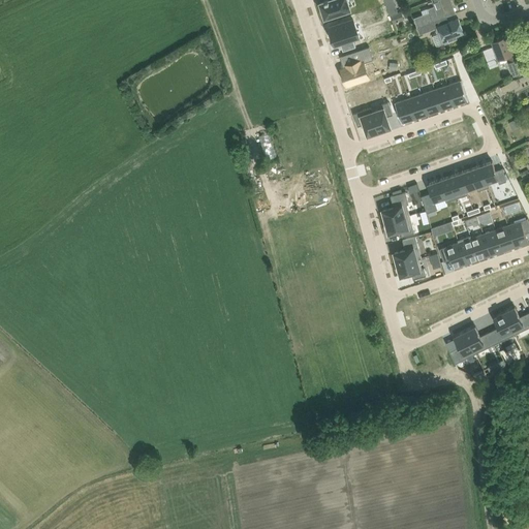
[(327,3),(324,3),(328,11),(329,10),(331,14),(355,7),(352,0),(328,0),(325,1),(327,3)]
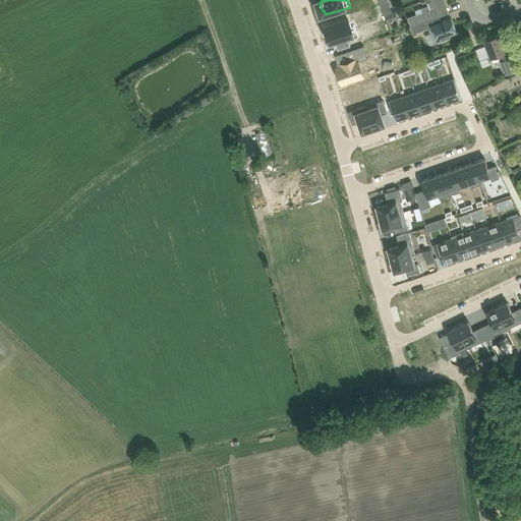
[(444,0),(426,0),(428,5),(415,10),(416,13),(408,17),(411,26),(424,21),(440,15),(438,9),(447,5),(444,0)]
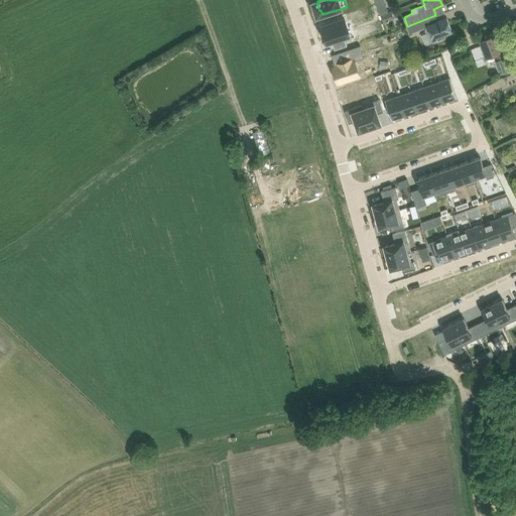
[(424,26),(427,35),(430,43),(438,40),(447,36),(446,33),(452,30),(446,17),(424,26)]
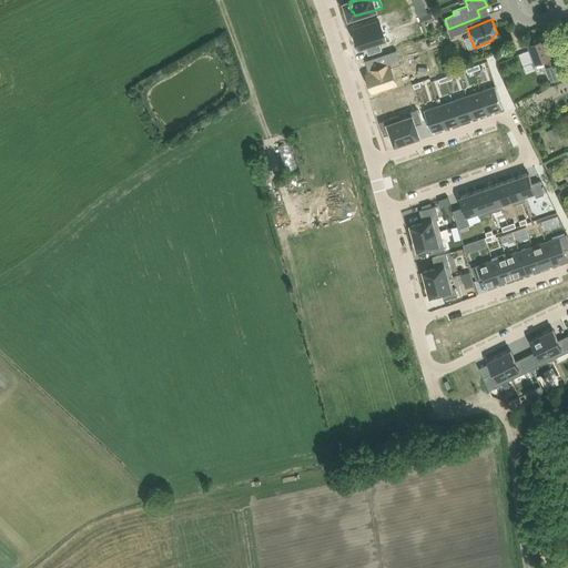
[(359,47),(365,44),(368,54),(382,49),(379,40),(385,38),(383,31),(379,20),(354,29),(357,40),(359,47)]
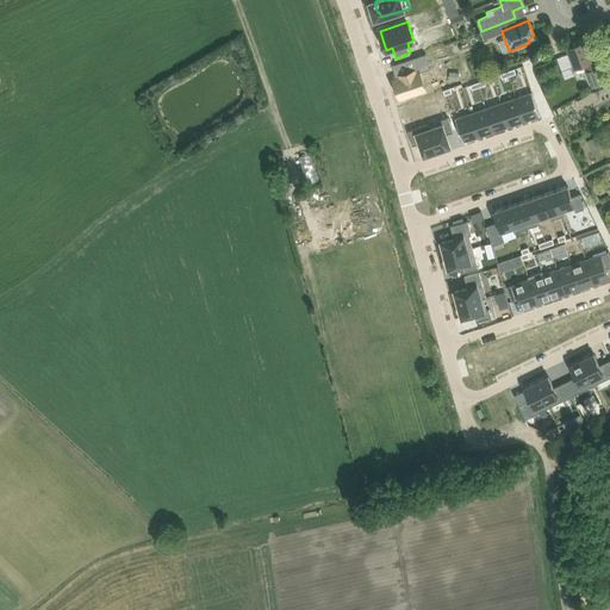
[(485,38),(489,37),(499,32),(497,25),(481,31),(485,38)]
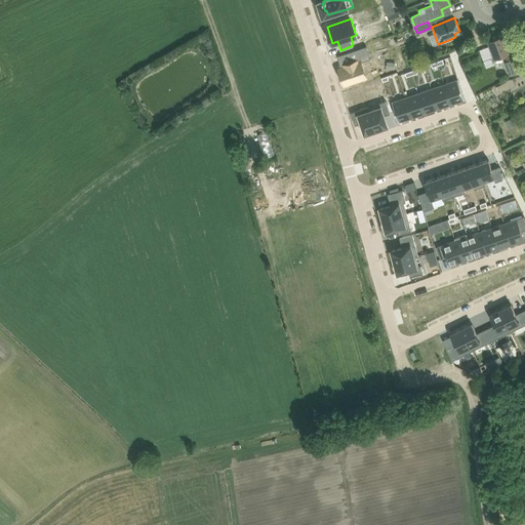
[(511,75),(523,70),(518,55),(513,43),(507,45),(502,35),(488,40),(495,58),(502,55),(505,61),(511,75)]
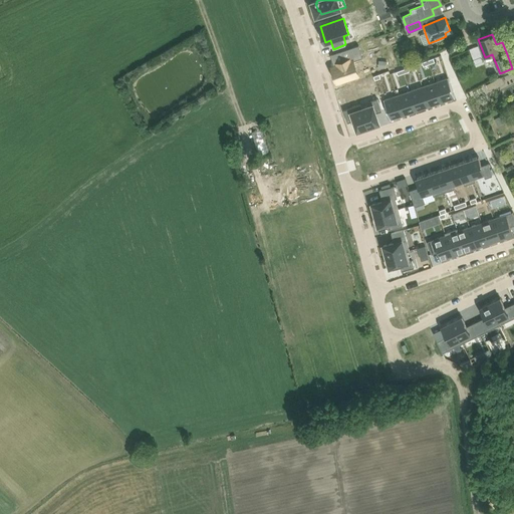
[(331,72),(334,80),(336,79),(336,81),(357,74),(353,60),(362,57),(358,45),(340,51),(343,60),(337,63),(338,65),(334,66),(332,67),(333,71),(331,72)]
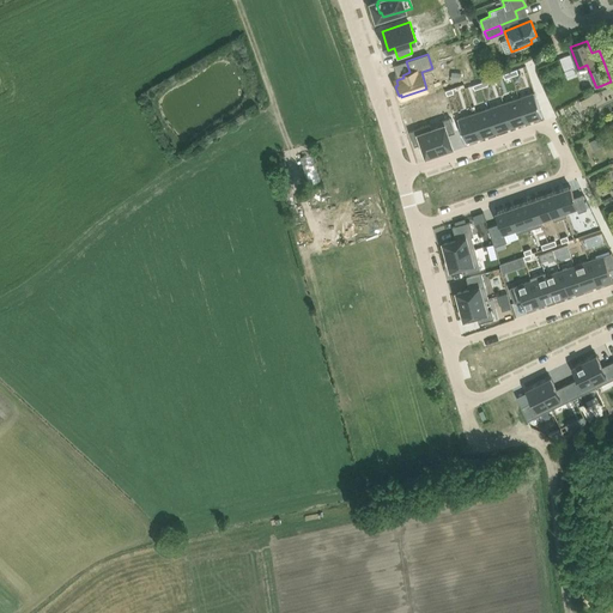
[(388,107),(398,103),(388,74),(378,78),(388,107)]
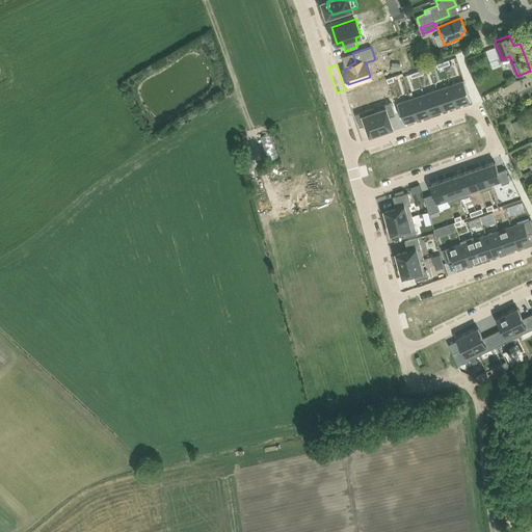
[(464,79),(452,83),(459,104),(473,99),(472,98),(464,79)]
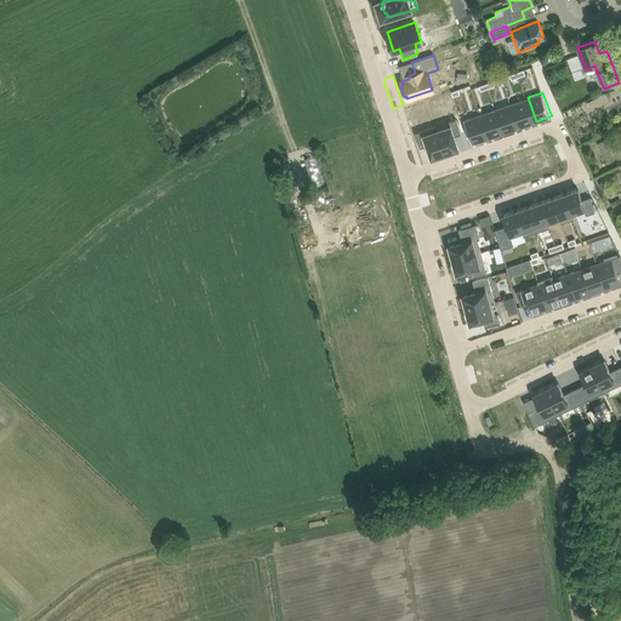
[(586,101),(590,107),(599,102),(596,96),(586,101)]
